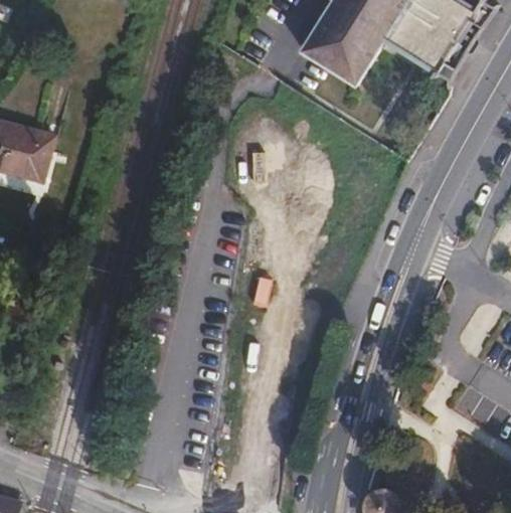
[(332,0),(300,51),(355,86),(384,38),(390,28),(444,61),(438,71),(450,79),(456,65),(463,53),(470,52),(476,42),(474,35),(485,21),(494,8),(481,1),(475,11),(457,0),(332,0)]
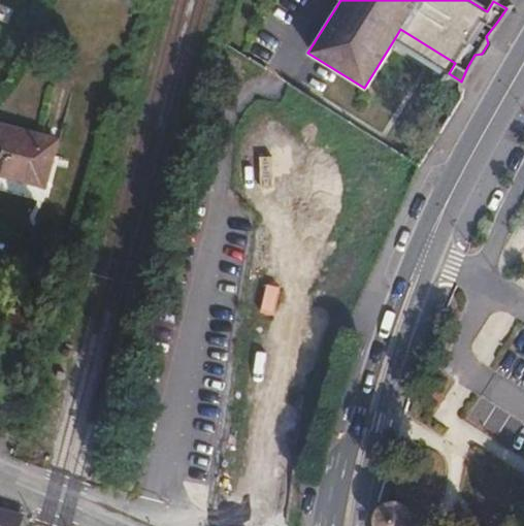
[(400,29),(394,39),(449,73),(455,63),(400,29)]
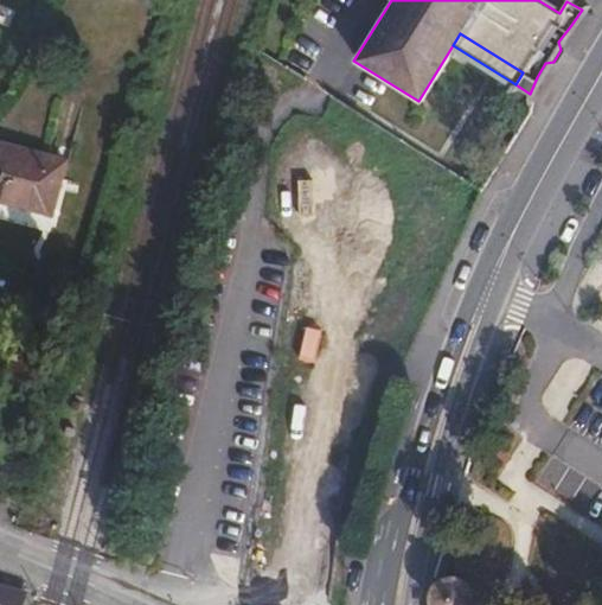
[(0,202),(51,216),(65,158),(0,140),(0,202)]
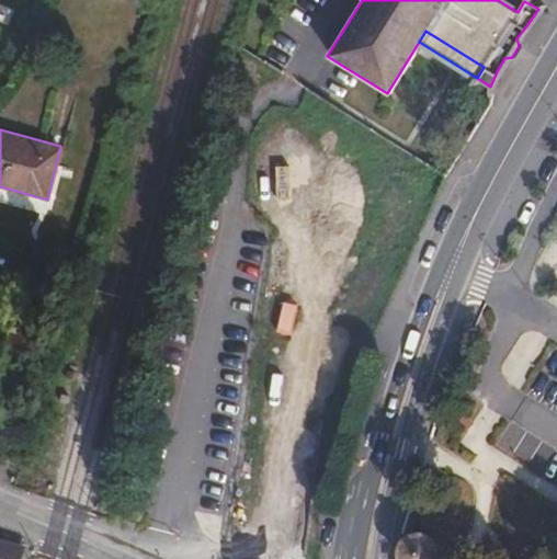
[(396,546),(395,550),(395,556),(396,558),(433,558),(435,556),(435,551),(434,546),(432,542),(429,538),(425,535),(420,533),(416,532),(410,533),(406,535),(401,537),(398,542),(396,546)]
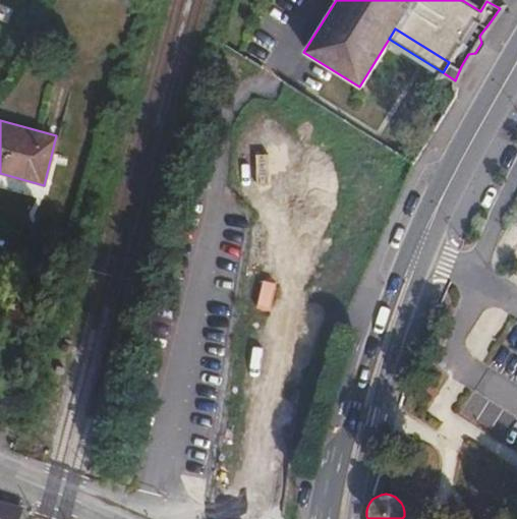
[(14,518),(19,505),(0,499),(0,518),(14,518)]
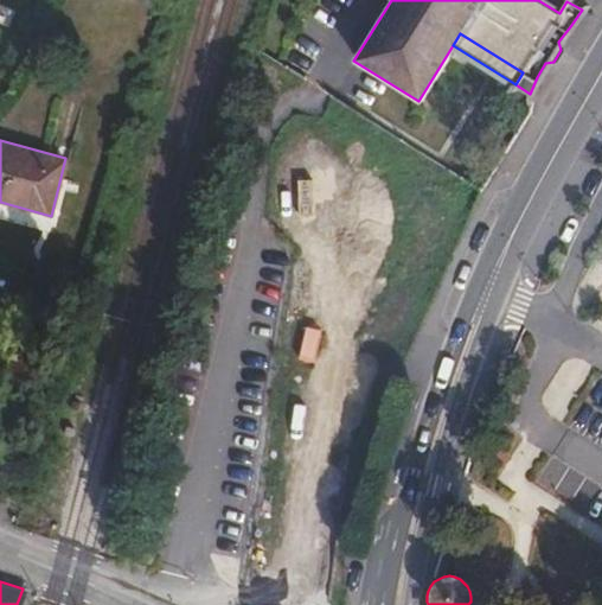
All buildings are outlined.
